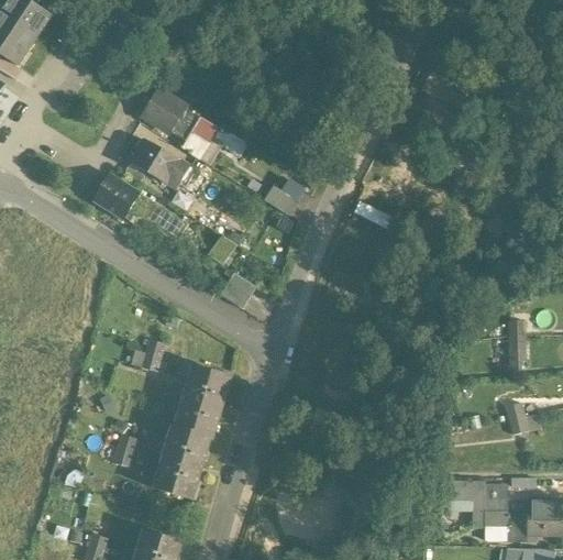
[(47,12),(28,0),(0,0),(0,56),(13,65),(47,12)]
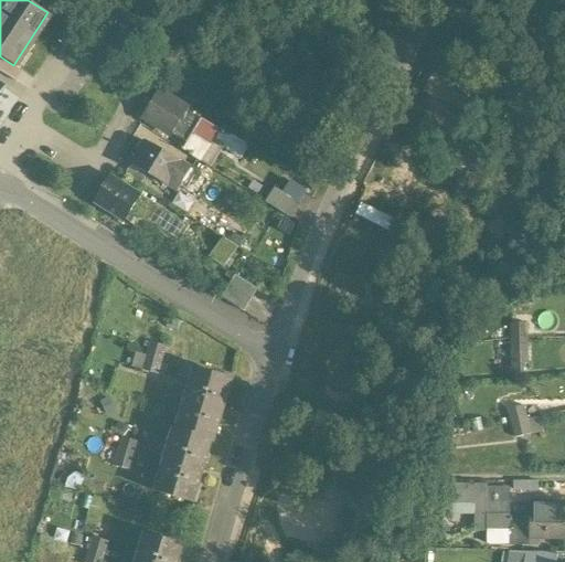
[(183,108),(157,93),(144,115),(170,130),(176,122),(183,108)]
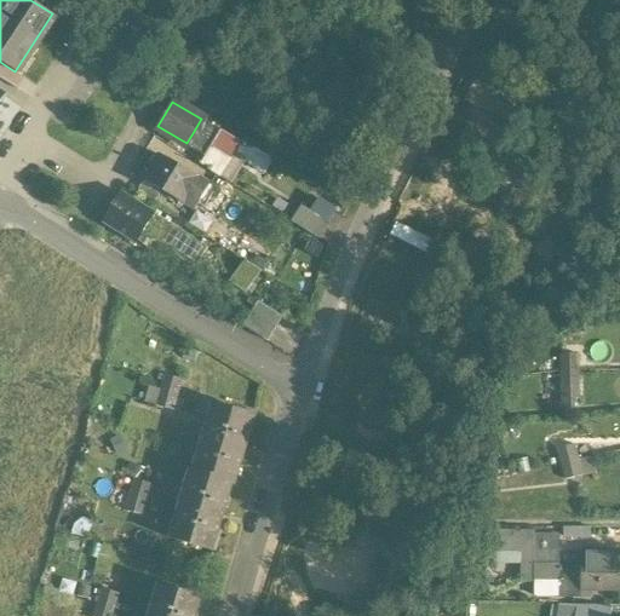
[(219,130),(201,119),(193,133),(211,143),(213,139),(219,130)]
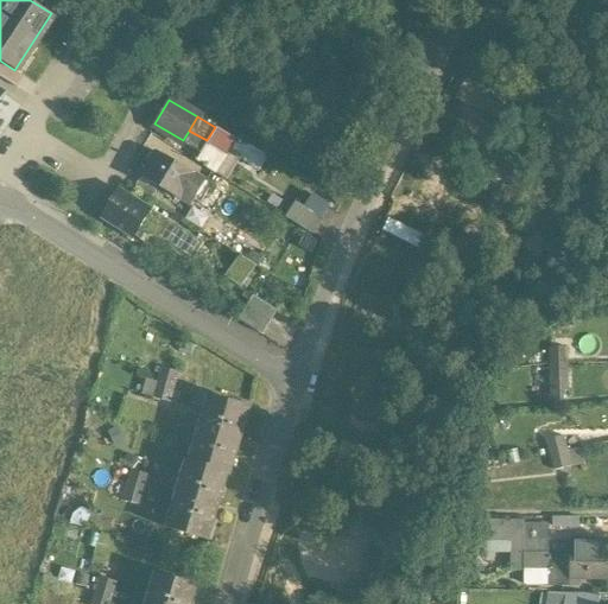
[(227,134),(215,127),(209,137),(221,145),(227,134)]
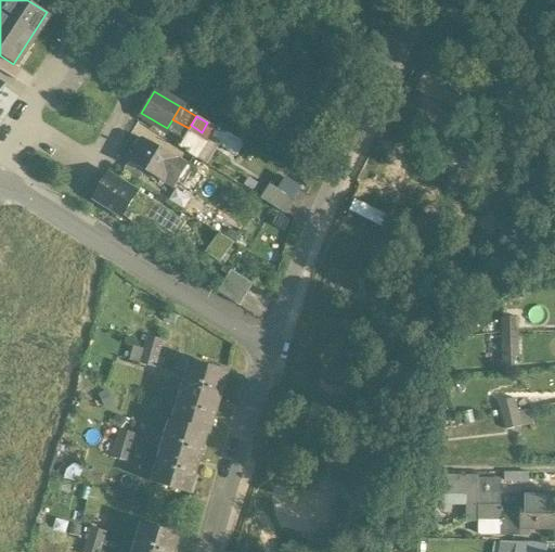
[(172,119),(167,128),(183,138),(189,128),(172,119)]
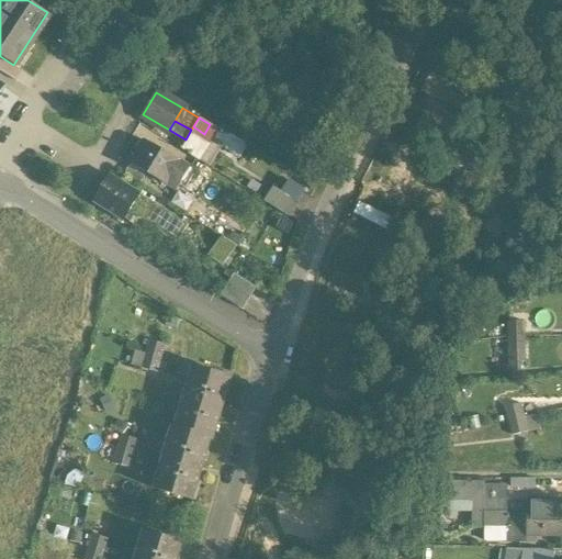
[(222,124),(214,136),(242,154),(250,142),(222,124)]
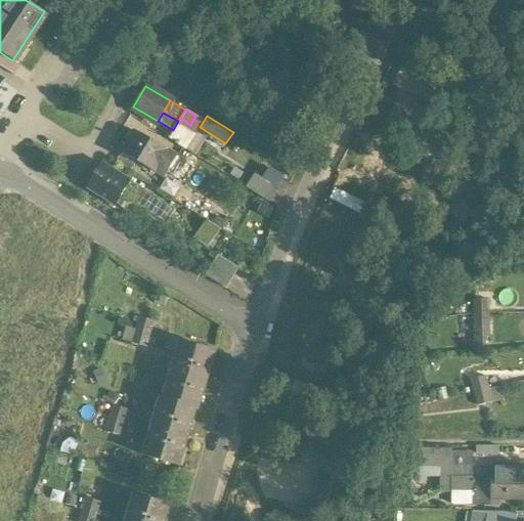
[(178,121),(173,130),(169,137),(193,153),(205,134),(190,125),(180,118),(178,121)]
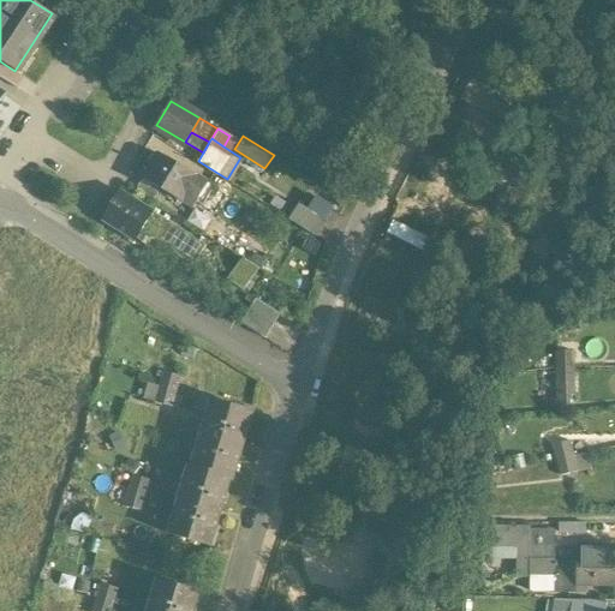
[(159,153),(144,178),(180,199),(184,193),(185,191),(195,175),(159,153)]
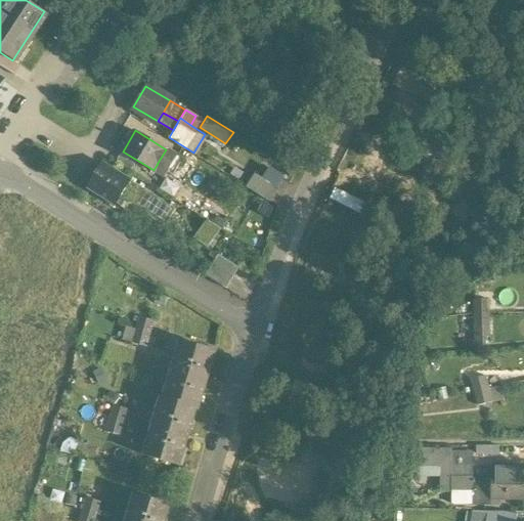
[(175,155),(166,149),(158,163),(157,165),(166,170),(175,155)]
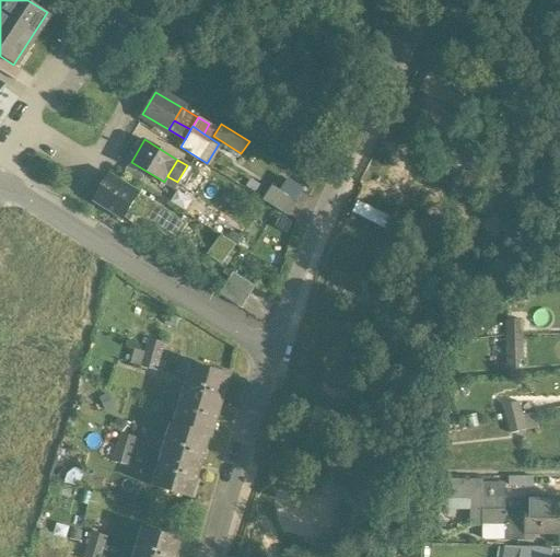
[(187,165),(177,182),(185,187),(191,177),(199,182),(203,175),(187,165)]
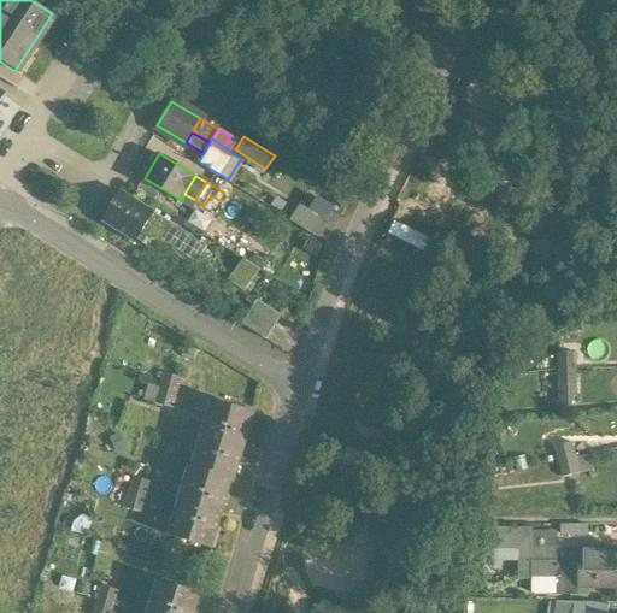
[(152,211),(119,190),(101,220),(135,240),(141,230),(152,211)]
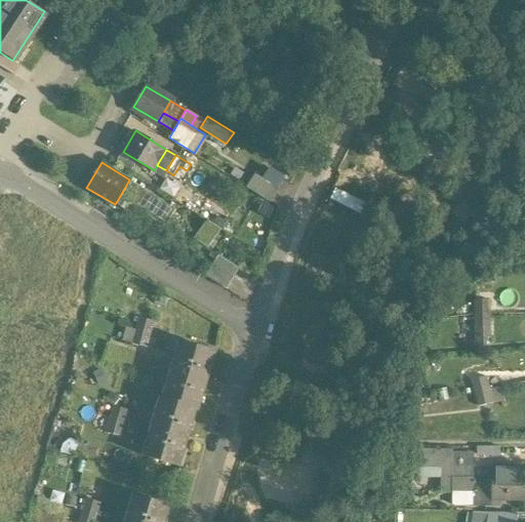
[(261,177),(277,186),(285,173),(269,164),(261,177)]
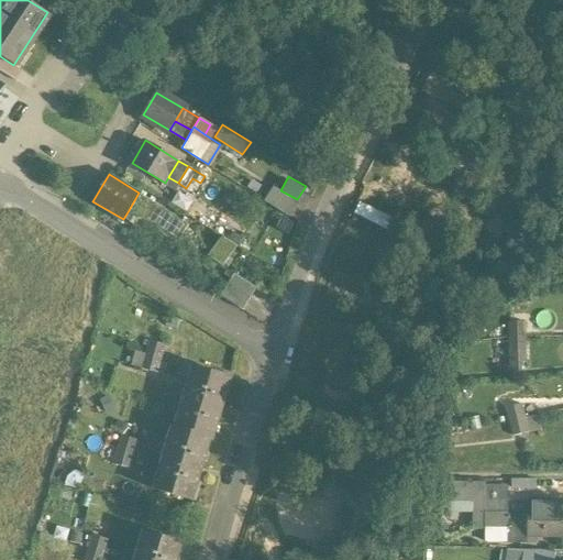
[(273,185),(264,199),(289,213),(297,199),(280,190),(273,185)]
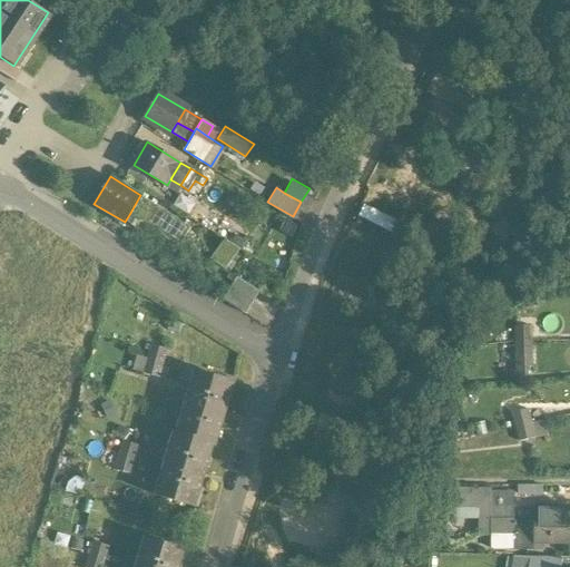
[(189,226),(140,195),(130,213),(178,244),(189,226)]
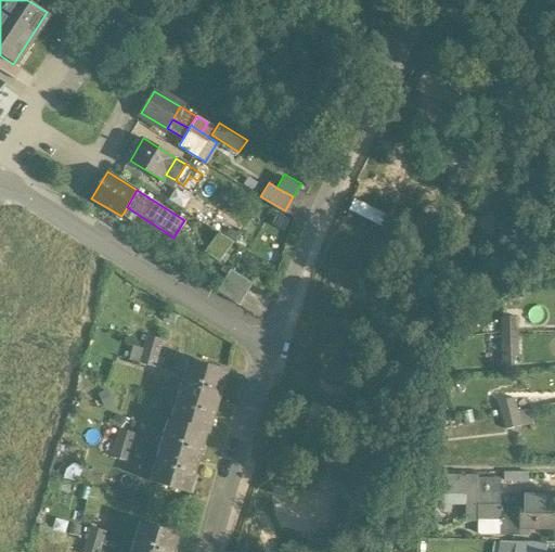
[(349,208),(401,233),(405,221),(355,197),(349,208)]
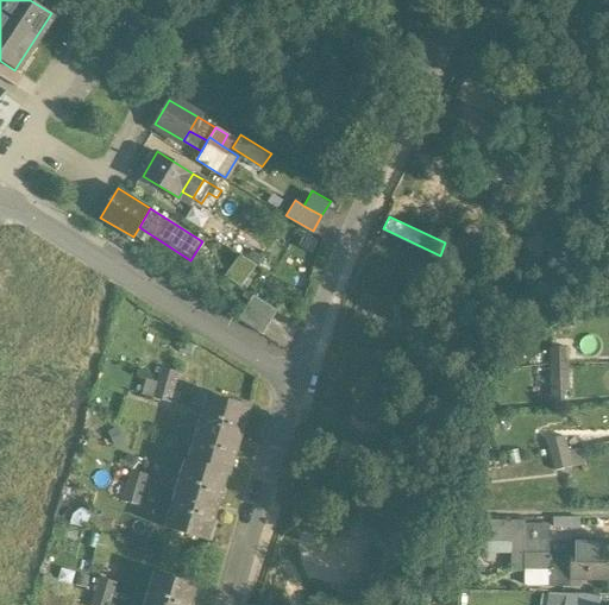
[(238,254),(224,275),(239,284),(253,264),(238,254)]
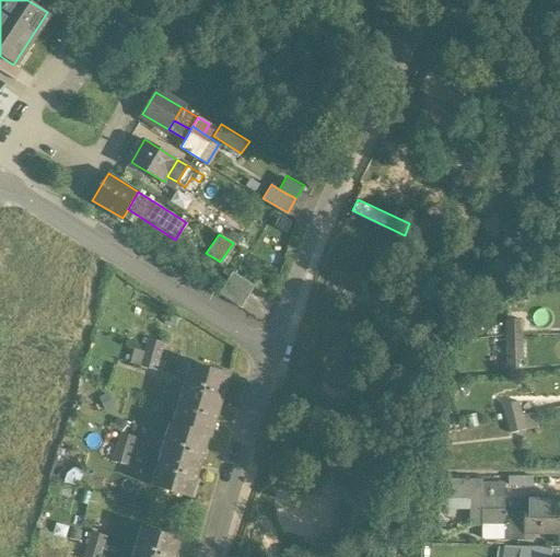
[(233,270),(219,292),(241,306),(254,285),(233,270)]
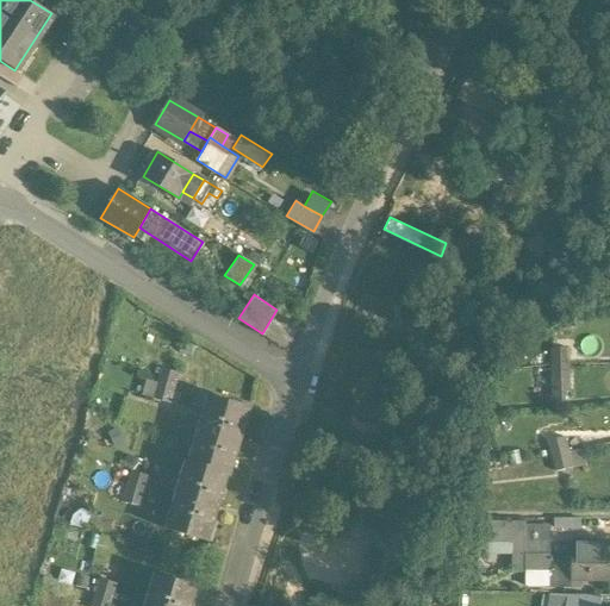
[(567,347),(552,347),(552,363),(568,362),(567,347)]
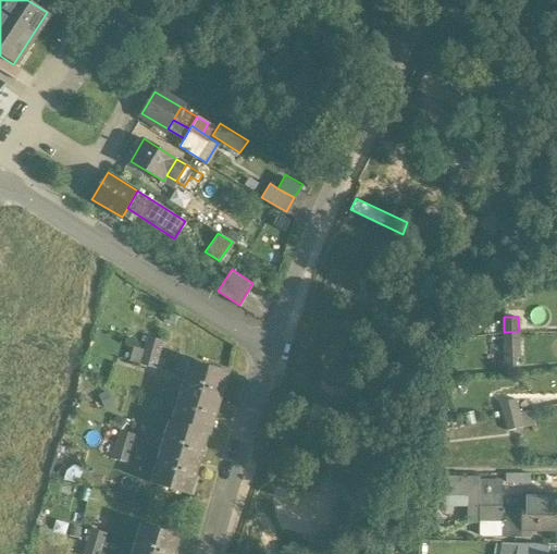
[(519,331),(504,332),(504,346),(519,346),(519,331)]
